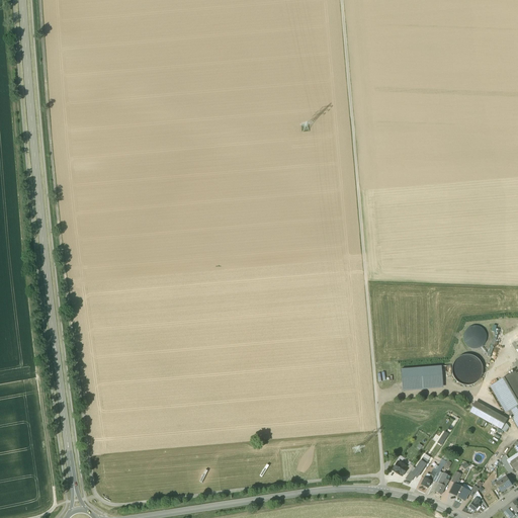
[(467,334),(469,347),(484,344),(482,329),(471,330),(472,333),(467,334)]
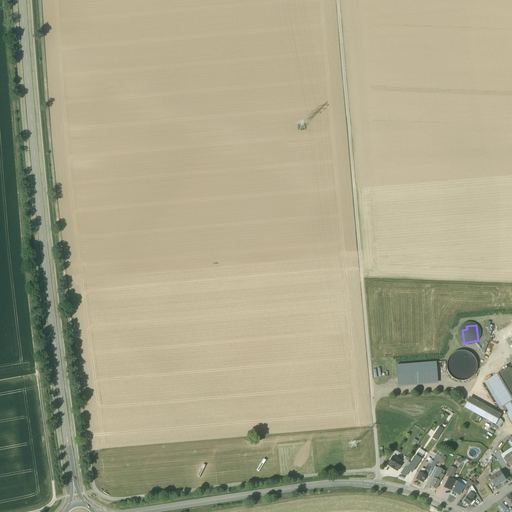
[(489,326),(483,350),(486,351),(492,327),(489,326)]
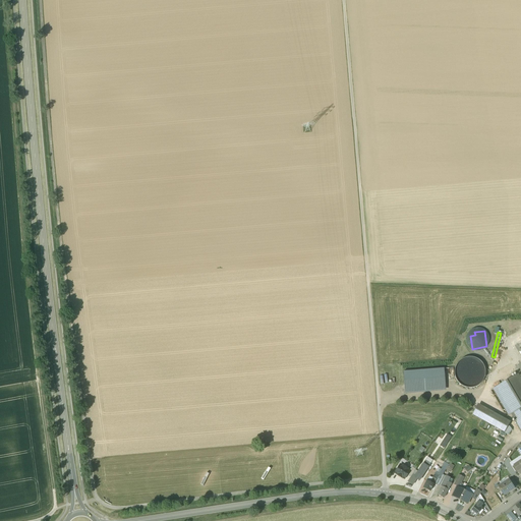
[(484,379),(485,372),(484,366),(480,361),(475,358),(469,357),(464,358),(459,361),(456,366),(455,372),(456,379),(459,384),(464,387),(470,388),(475,387),(480,383),(484,379)]
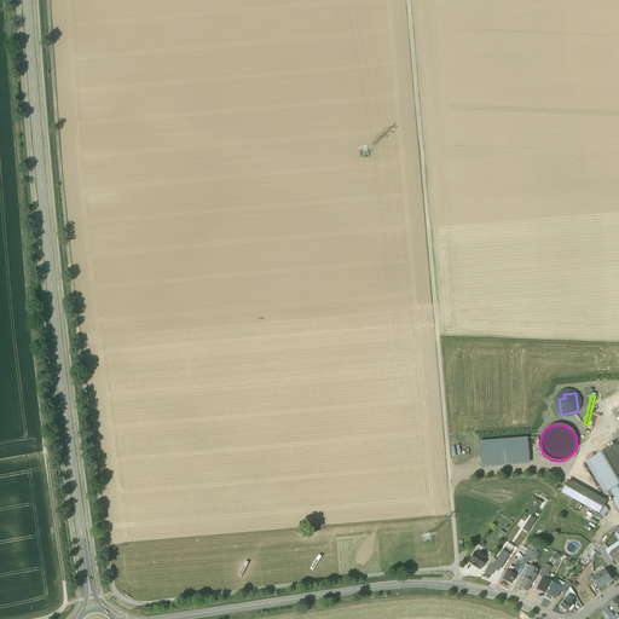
[(528,434),(480,437),(481,464),(530,462),(528,434)]
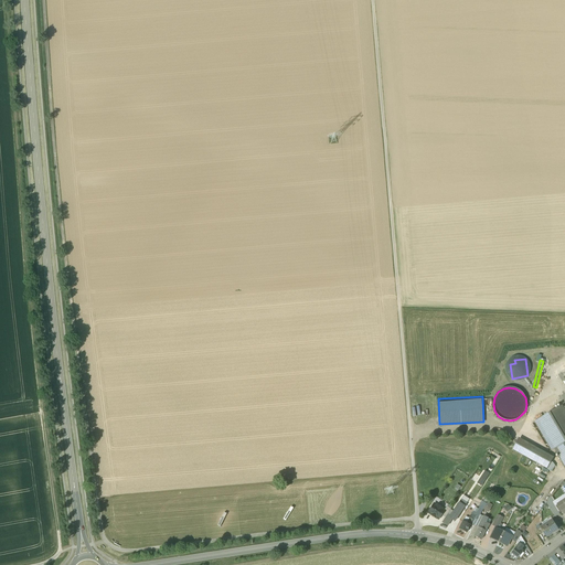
[(564,409),(562,405),(534,422),(552,450),(555,449),(564,441),(564,409)]
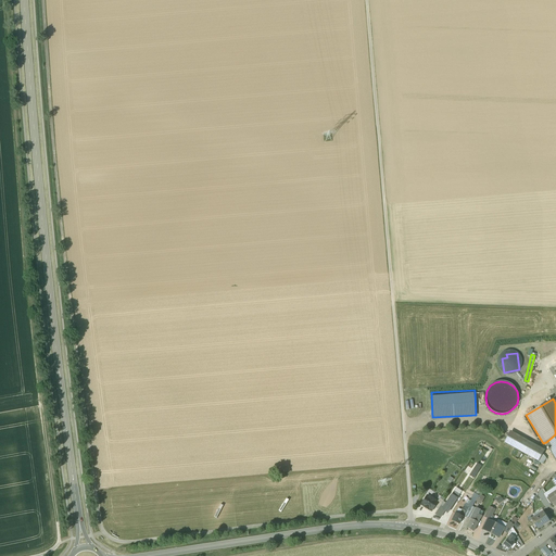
[(543,454),(508,434),(505,442),(539,462),(541,458),(543,454)]
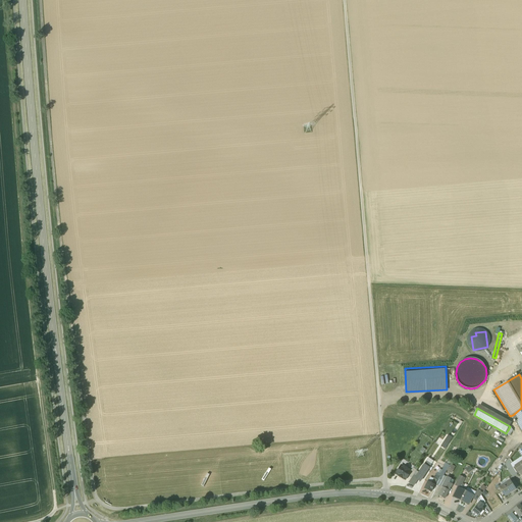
[(521,408),(513,415),(521,430),(521,408)]
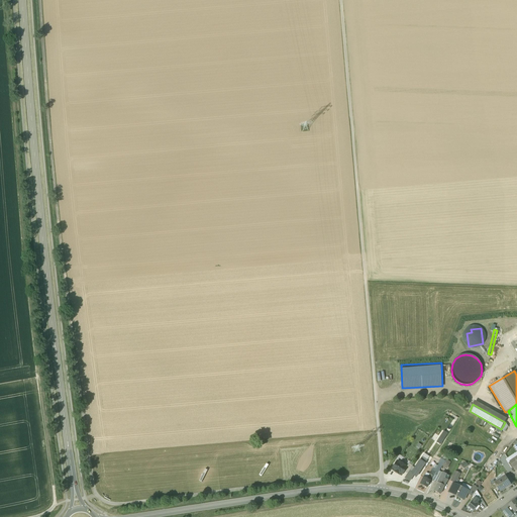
[(441,443),(448,432),(443,429),(436,440),(441,443)]
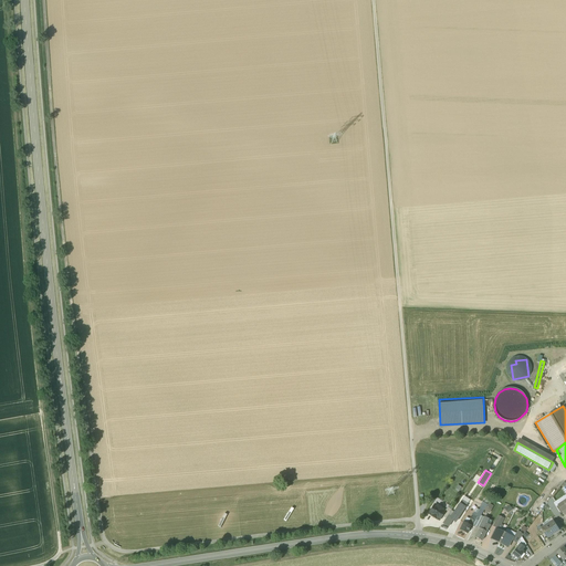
[(561,515),(553,504),(554,503),(552,499),(547,504),(556,517),(561,515)]
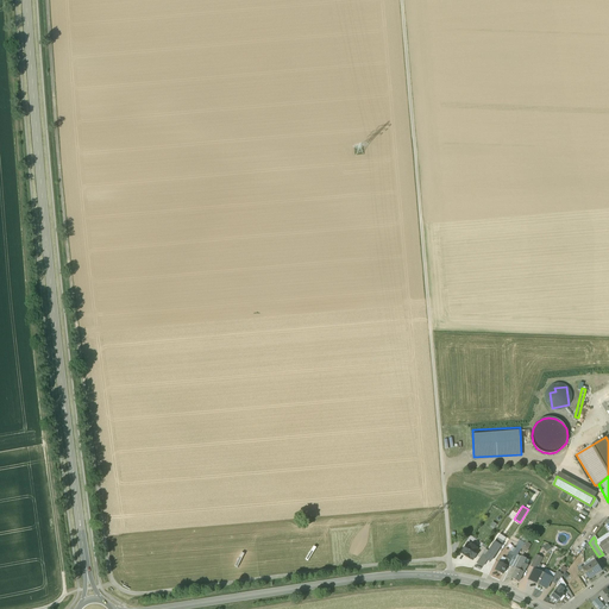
[(494,541),(484,556),(483,558),(487,560),(490,563),(501,546),(494,541)]
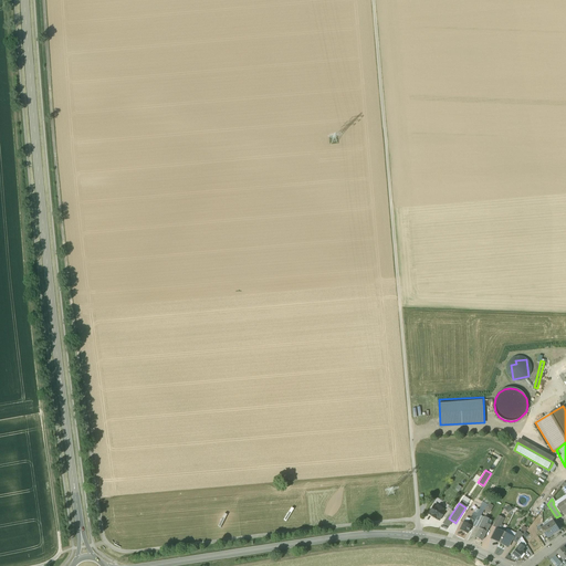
[(438,507),(435,505),(429,513),(432,515),(431,516),(436,519),(436,517),(439,520),(442,516),(444,512),(441,510),(442,509),(438,506),(438,507)]
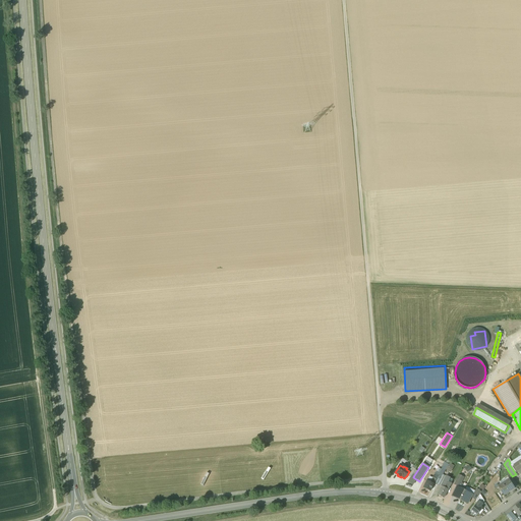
[(451,468),(448,473),(453,476),(457,469),(452,466),(451,468)]
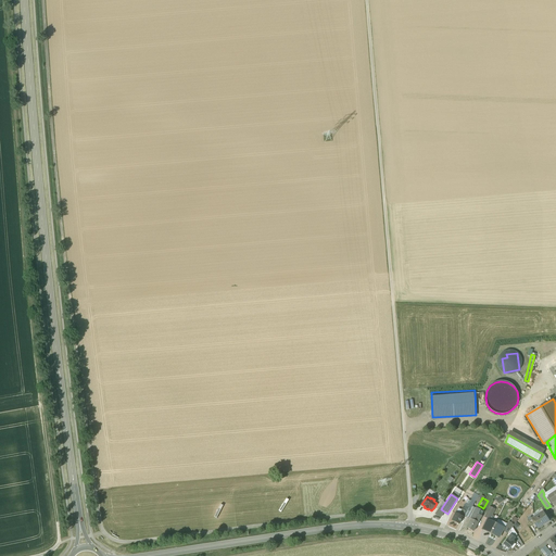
[(443,501),(440,498),(437,503),(434,507),(438,509),(440,506),(443,501)]
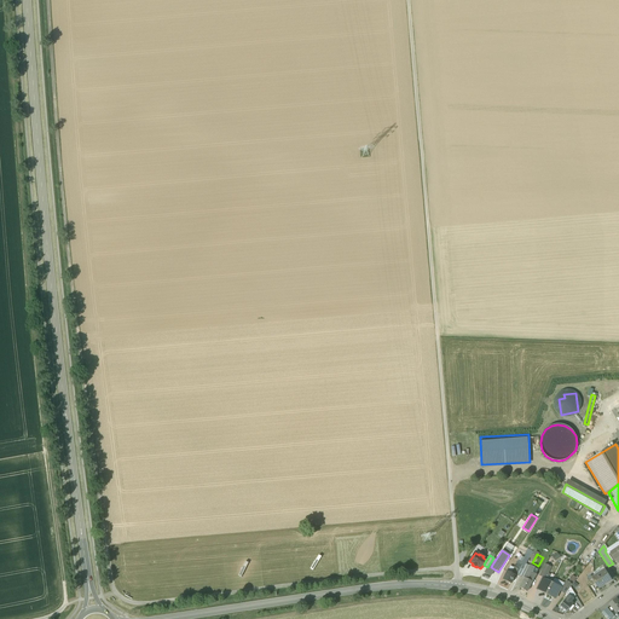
[(490,563),(487,567),(484,572),(491,577),(495,570),(491,567),(492,565),(490,563)]
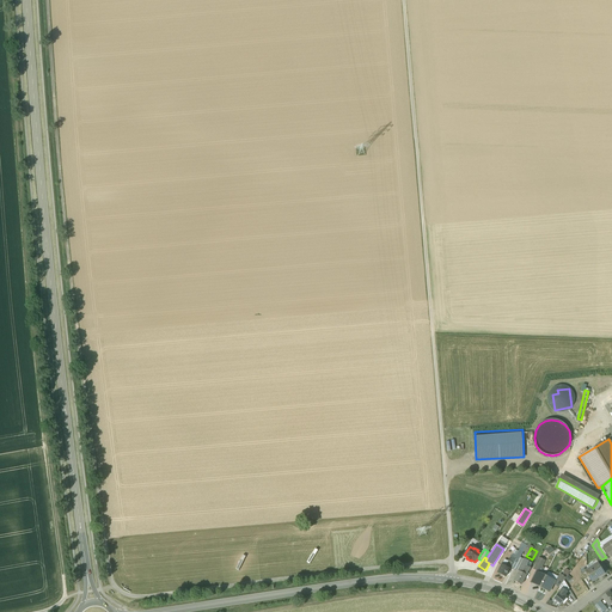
[(538,558),(533,569),(539,571),(544,561),(538,558)]
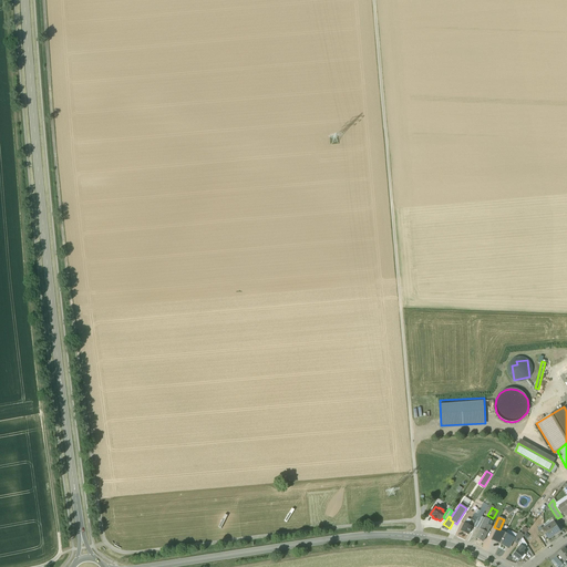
[(468,525),(464,523),(461,531),(467,535),(472,526),(474,522),(471,519),(468,525)]
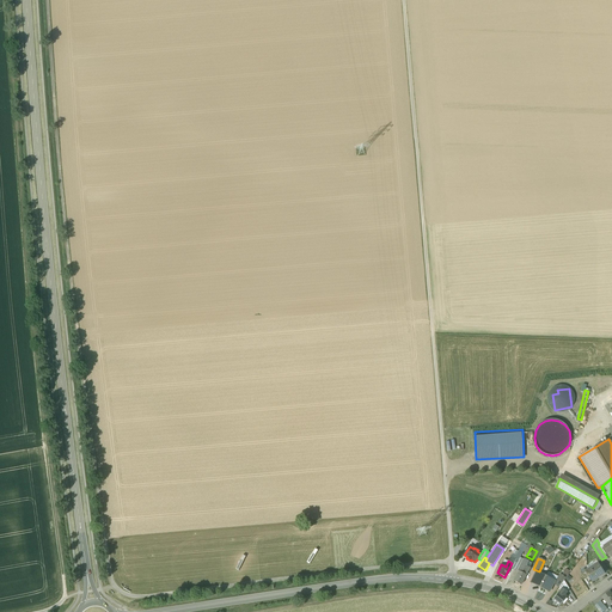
[(599,563),(586,571),(592,582),(605,573),(599,563)]
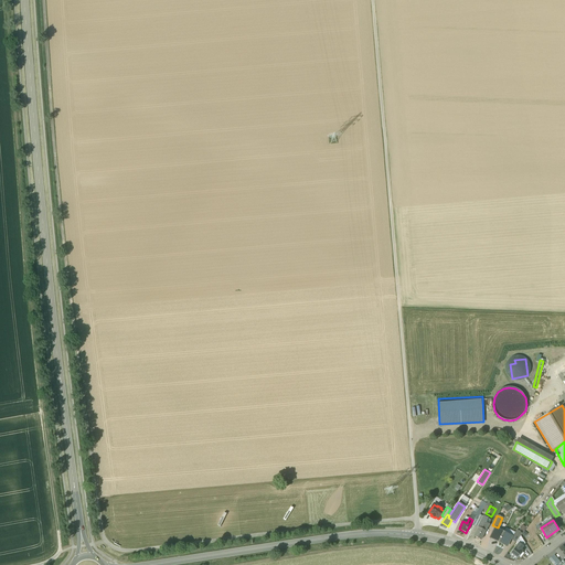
[(481,529),(479,528),(473,536),(481,540),(486,531),(488,525),(484,523),(481,529)]
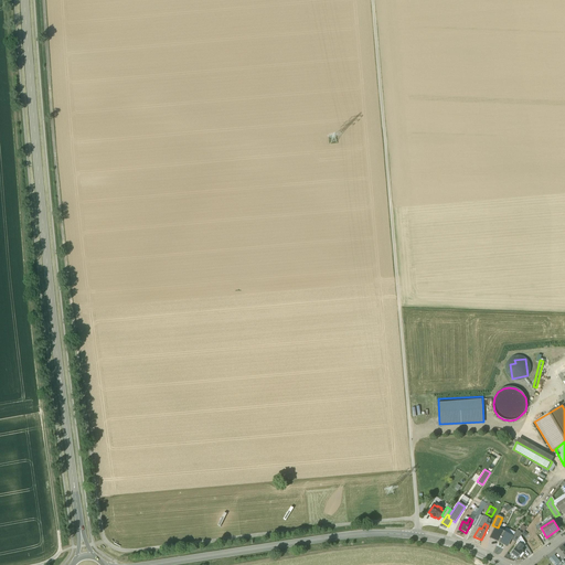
[(499,531),(494,528),(490,537),(499,542),(502,534),(499,532),(499,531)]
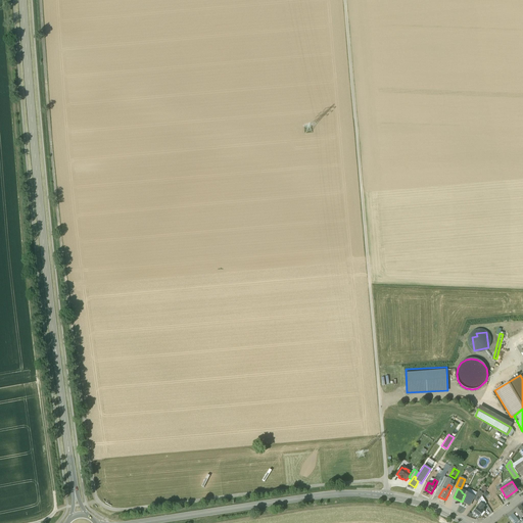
[(479,491),(474,497),(475,497),(474,500),(477,502),(483,494),(479,491)]
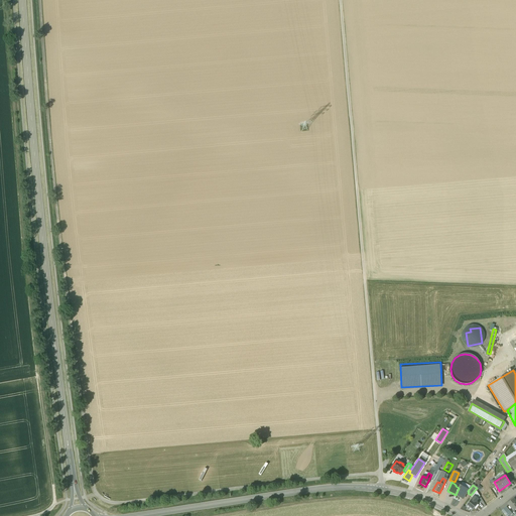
[(463,489),(459,488),(456,495),(463,499),(467,490),(463,488),(463,489)]
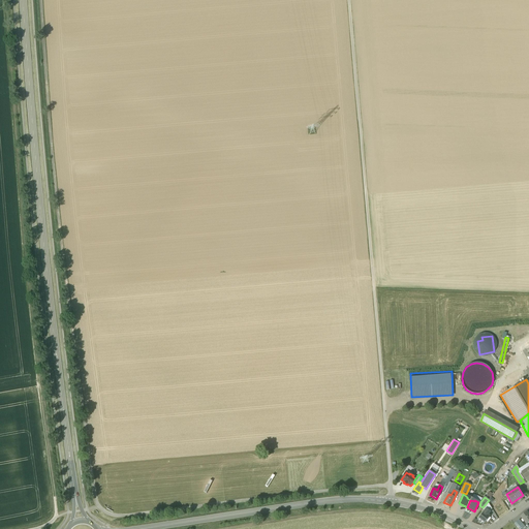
[(486,509),(477,520),(483,524),(486,521),(488,523),(491,518),(489,517),(489,516),(488,515),(490,512),(486,509)]
